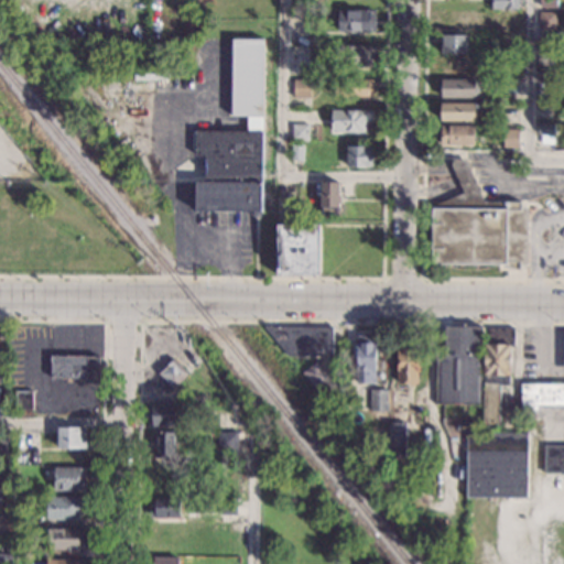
[(519,0),(519,9),(490,9),(490,0),(519,0)]
